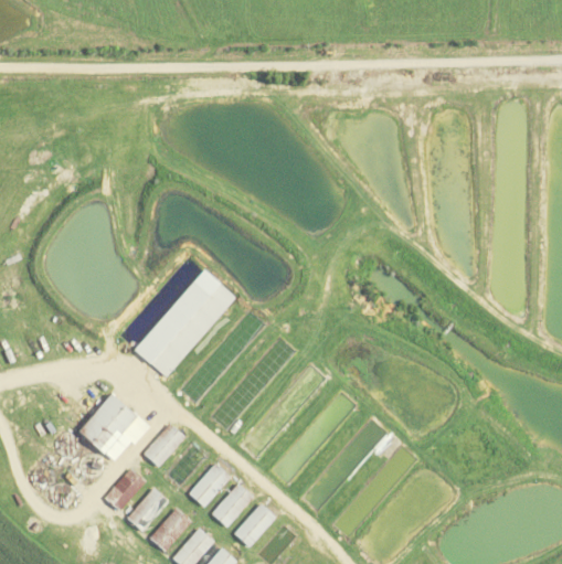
[(135,351),(168,379),(235,296),(203,269),(135,351)]
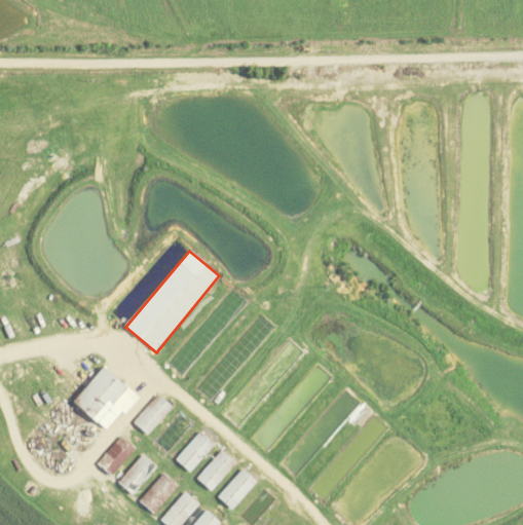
[(107,430),(122,412),(125,415),(140,398),(103,366),(73,402),(107,430)]
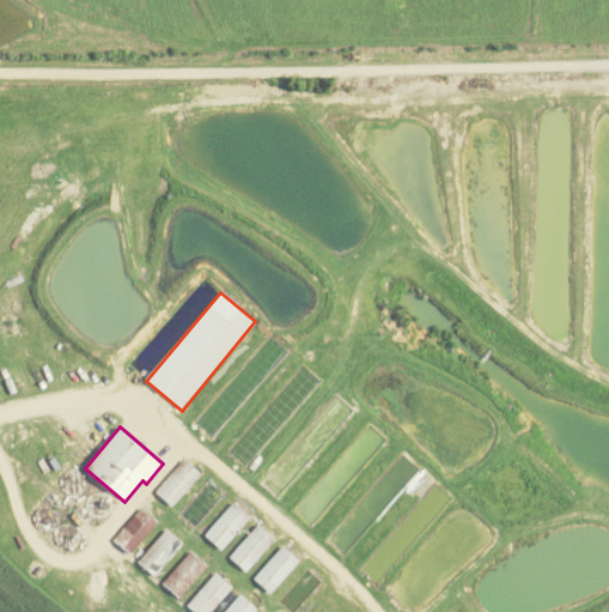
[(172,508),(202,476),(186,459),(154,491),(172,508)]
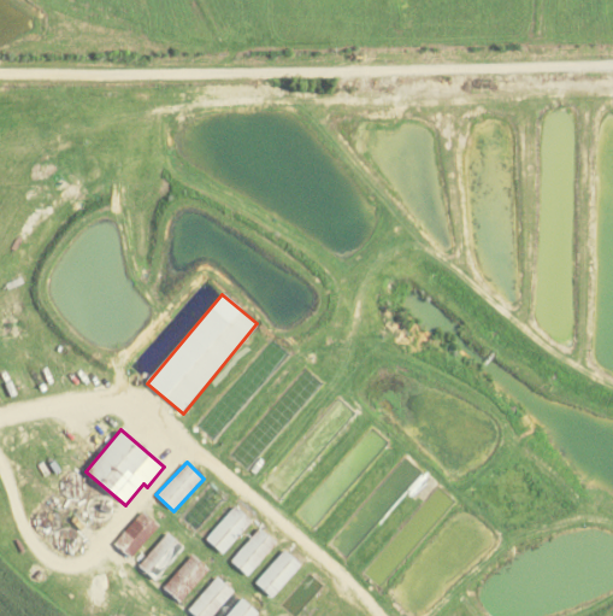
[(206,540),(224,555),(252,521),(234,505),(206,540)]
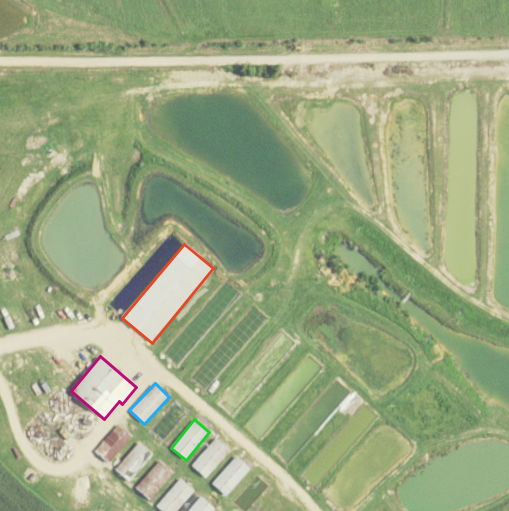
[(111,464),(132,435),(117,423),(95,452),(111,464)]
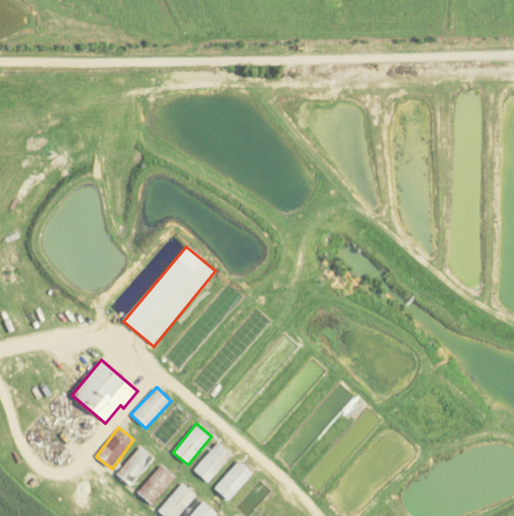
[(193,470),(207,483),(232,455),(218,443),(193,470)]
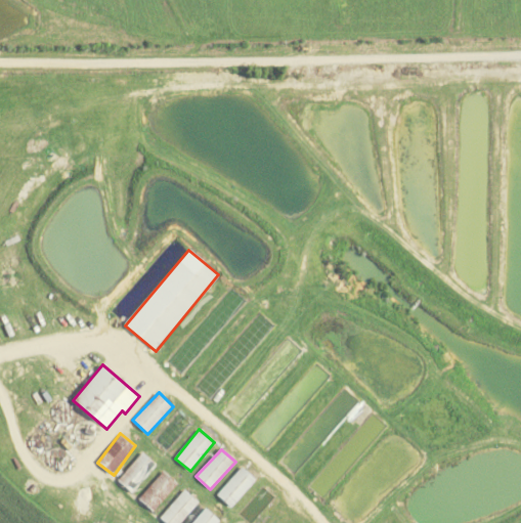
[(118,480),(132,492),(157,466),(143,452),(118,480)]
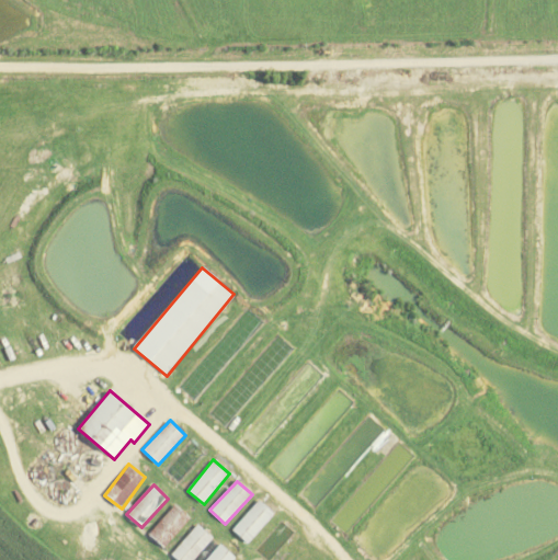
[(232,530),(247,544),(274,514),(260,501),(232,530)]
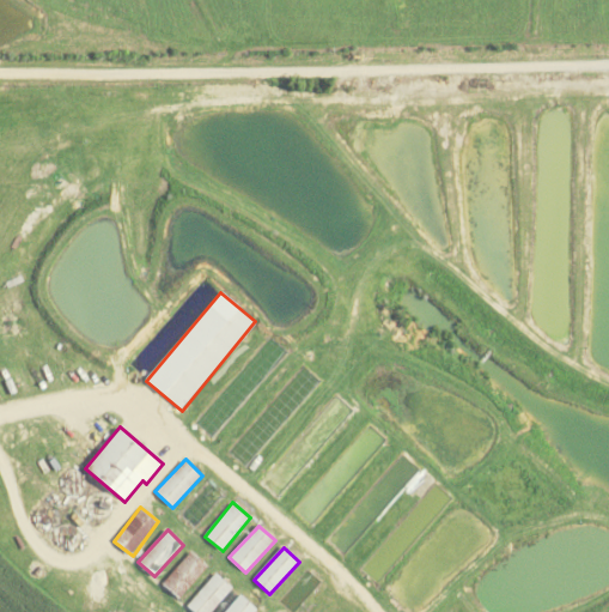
[(187,605),(193,611),(211,611),(233,589),(217,574),(187,605)]
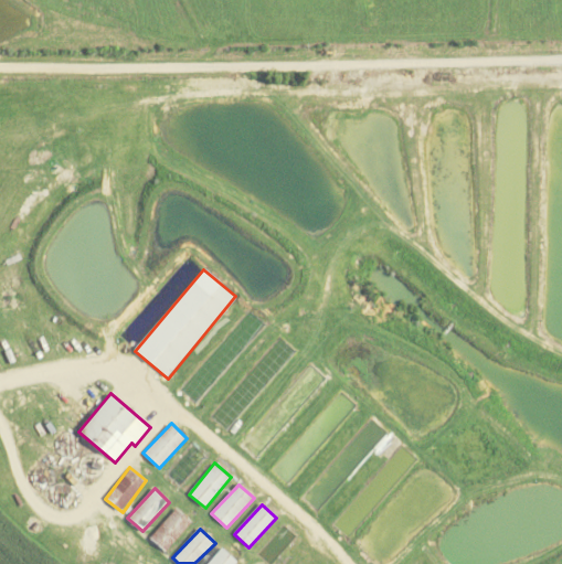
[(235,563),(237,562),(222,549),(207,563),(235,563)]
